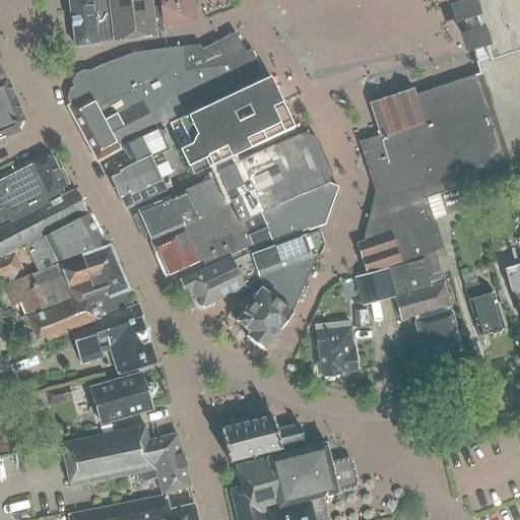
[(67,0),(74,47),(96,44),(96,43),(111,41),(105,0),(67,0)]
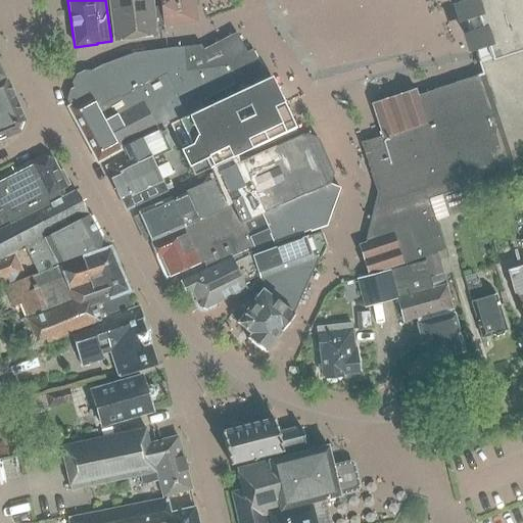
[(151,0),(105,0),(111,41),(156,36),(151,0)]
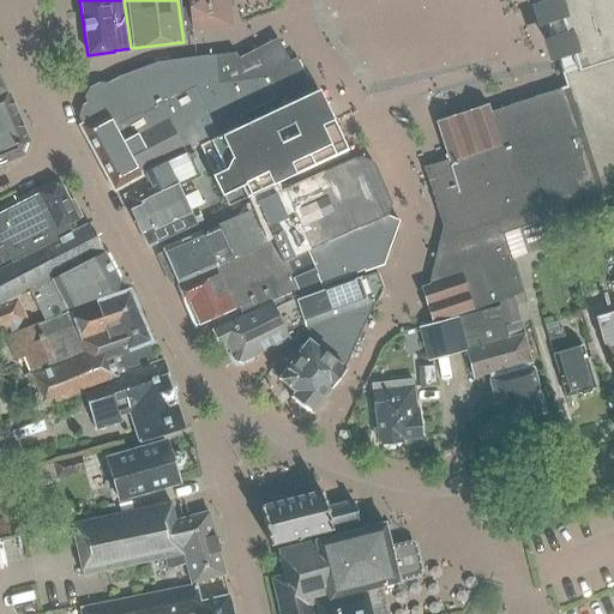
[(613,0),(535,0),(565,88),(561,89),(595,190),(596,190),(600,202),(613,196),(613,0)]
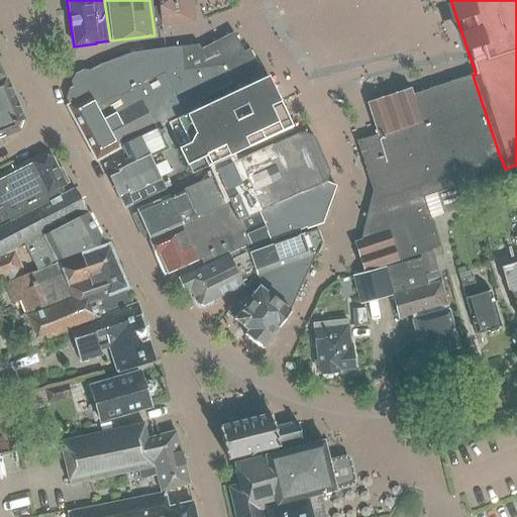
[(193,22),(190,2),(156,6),(159,26),(193,22)]
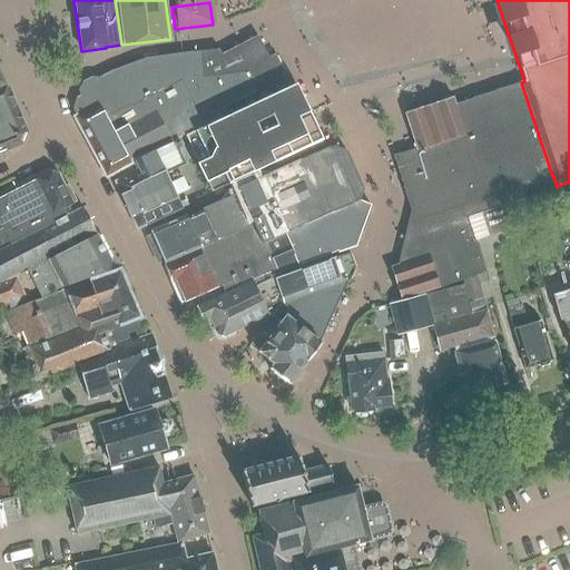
[(257,35),(220,53),(218,49),(197,52),(225,106),(256,90),(257,91),(286,77),(274,55),(268,57),(257,35)]
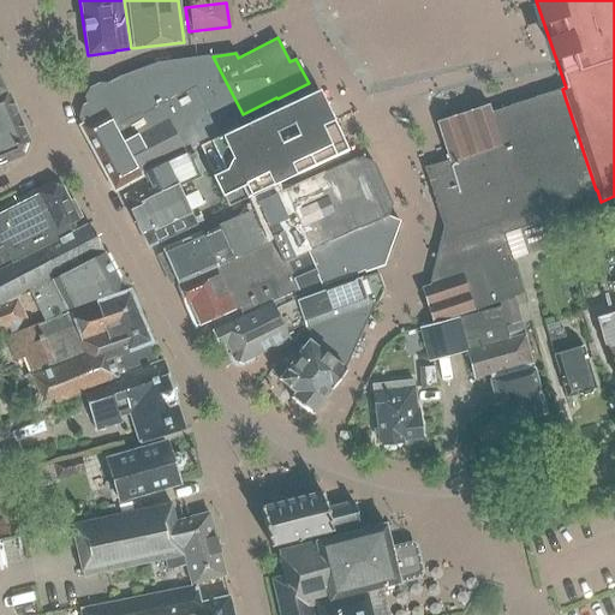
[(157,65),(201,144),(209,141),(208,139),(218,135),(219,136),(242,124),(238,117),(243,114),(213,57),(157,65)]
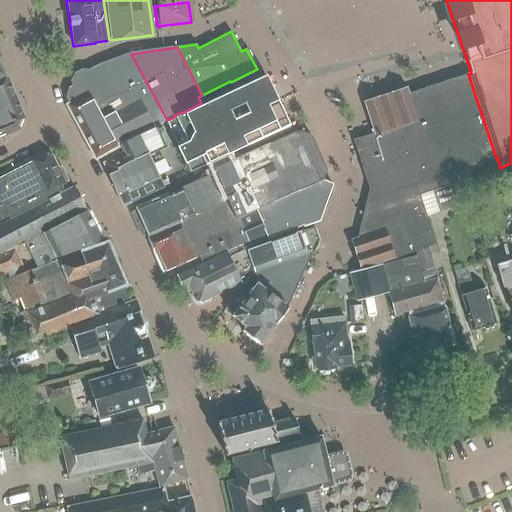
[(70,104),(67,106),(95,157),(118,145),(118,146),(167,120),(131,54),(101,65),(95,75),(89,71),(81,71),(74,75),(71,82),(73,87),(69,89),(66,98),(70,104)]
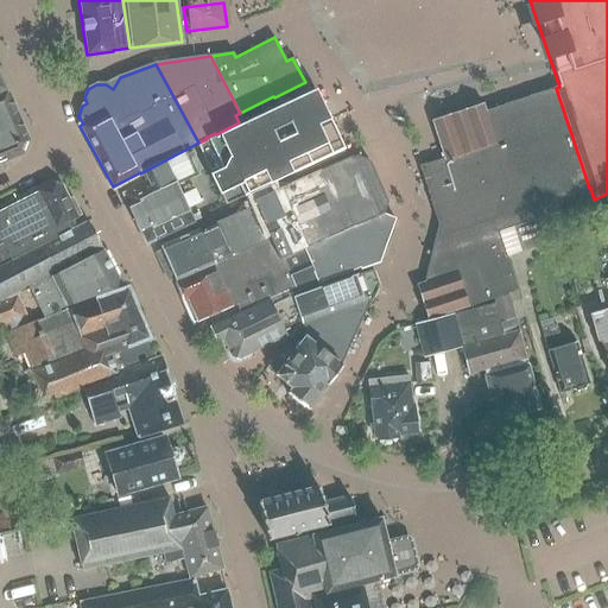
[(594,200),(590,188),(589,188),(556,88),(556,87),(485,111),(504,170),(513,198),(521,223),(594,200)]
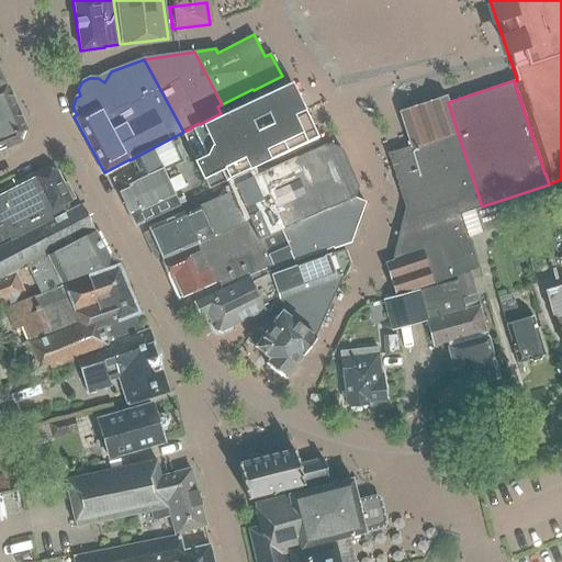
[(190,127),(191,128),(194,135),(184,141),(193,160),(192,161),(201,180),(202,179),(205,187),(223,180),(224,181),(317,139),(290,81),(222,114),(221,113),(200,124),(199,123),(190,127)]
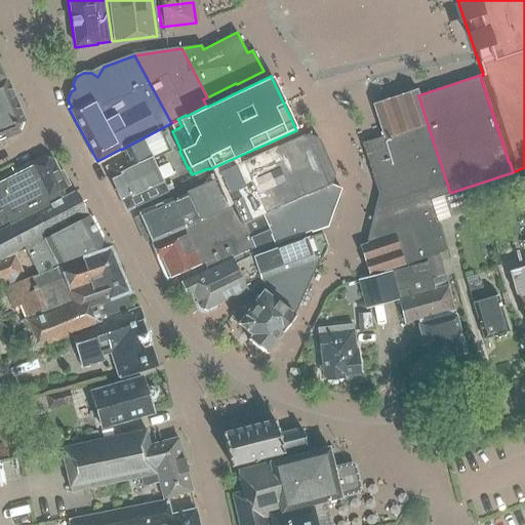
[(0,82),(0,138),(18,131),(23,123),(6,85),(0,82)]
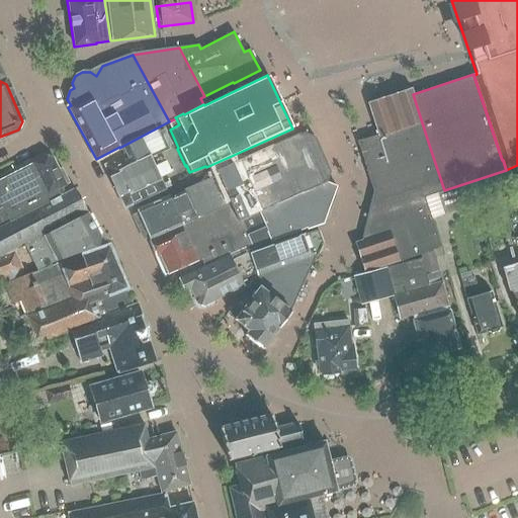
[(400,155),(429,145),(413,94),(411,88),(381,98),(392,130),(400,155)]
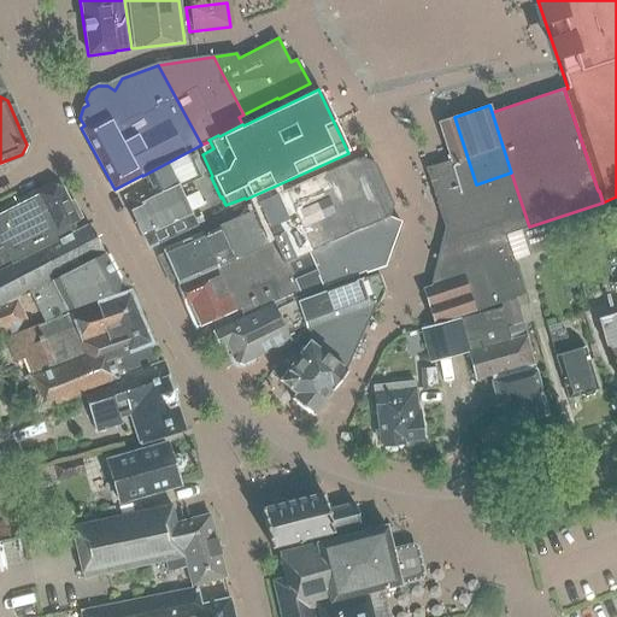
[(436,123),(448,160),(466,154),(454,117),(436,123)]
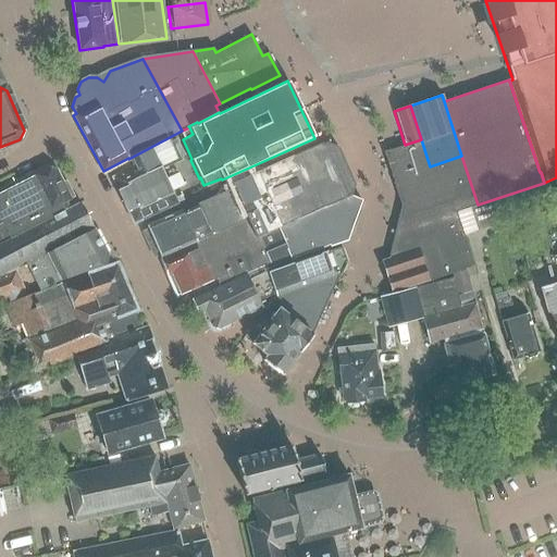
[(172,144),(183,139),(193,134),(189,127),(182,131),(128,159),(132,169),(110,177),(133,224),(176,203),(161,170),(181,161),(172,144)]
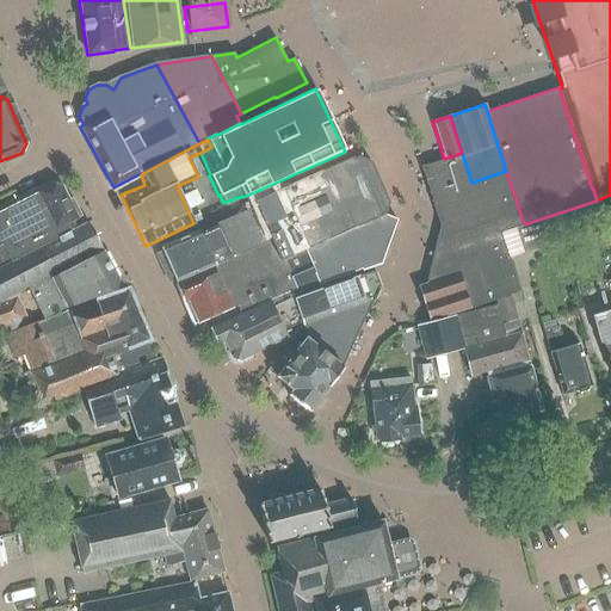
[(430,196),(471,183),(462,153),(444,159),(420,167),(430,196)]
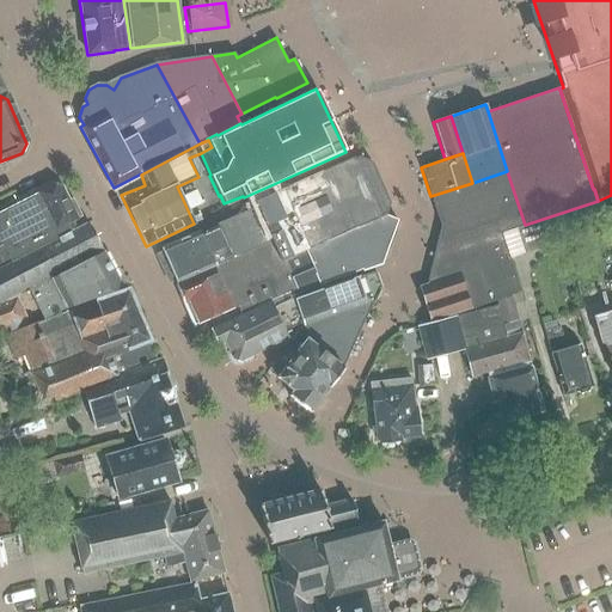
[(297,181),(240,206),(261,251),(267,264),(303,249),(384,215),(389,203),(369,160),(359,155),(297,182),(297,181)]
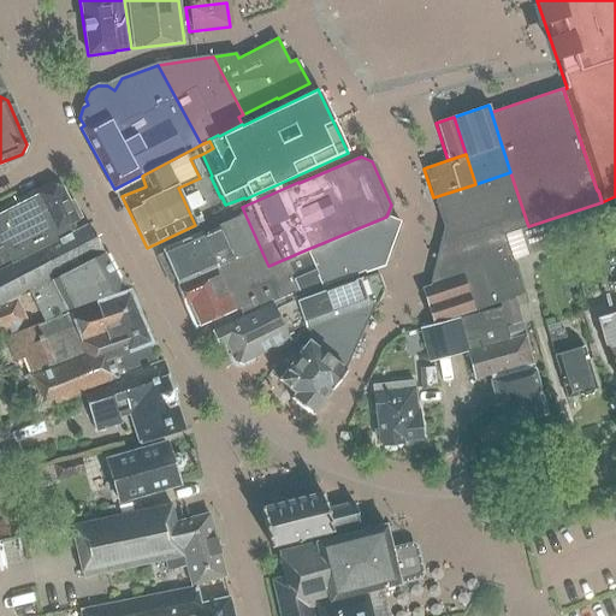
[(433,197),(443,227),(520,201),(510,172),(475,184),(433,197)]
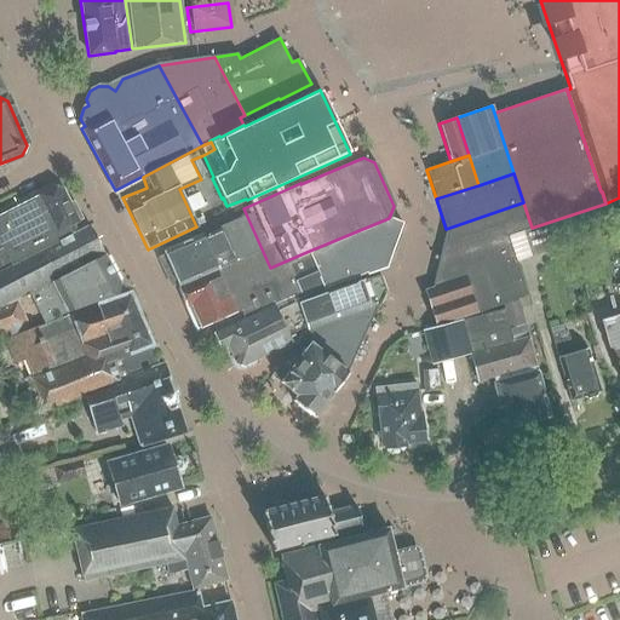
[(0,270),(70,234),(68,228),(78,223),(61,188),(50,184),(0,208),(0,270)]
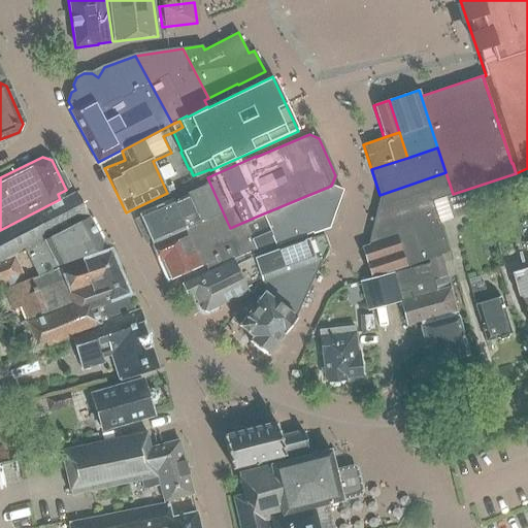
[(373,221),(431,201),(453,194),(446,172),(380,195),(373,221)]
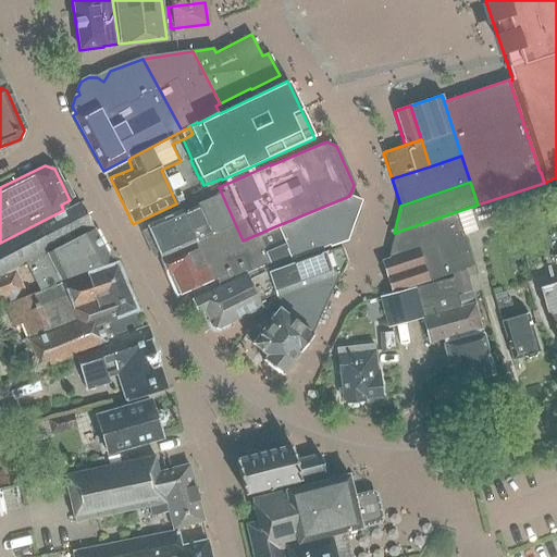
[(161,259),(237,229),(219,187),(190,200),(194,206),(146,226),(160,258),(161,257),(161,259)]
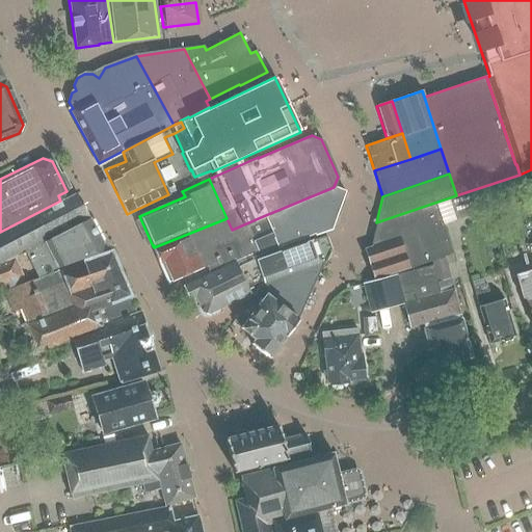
[(344,191),(334,187),(263,216),(276,246),(276,248),(296,240),(296,241),(314,234),(315,235),(330,230),(344,191)]
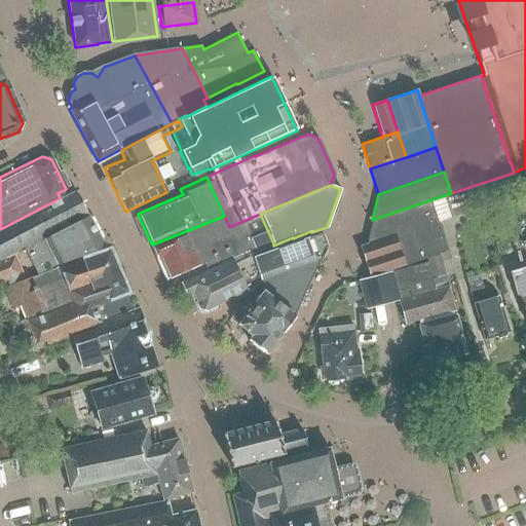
[(24,248),(86,216),(74,192),(61,199),(60,198),(0,229),(0,230),(8,256),(13,253),(24,248)]
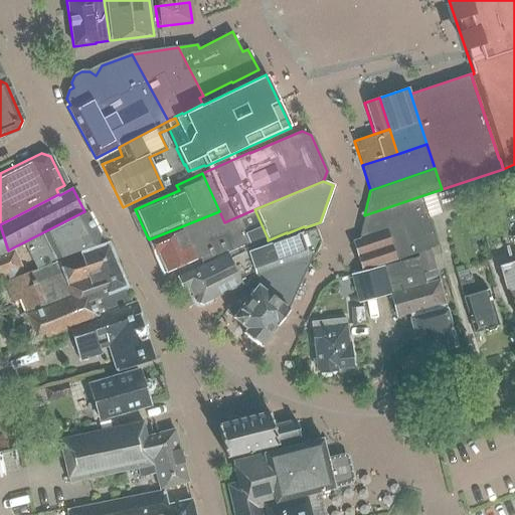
[(427,215),(420,196),(364,215),(359,238),(427,215)]
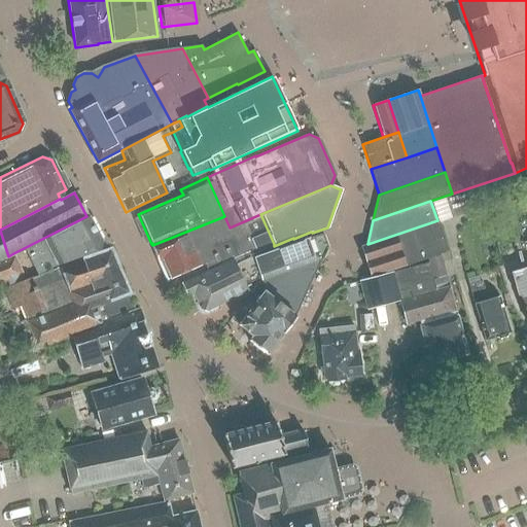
[(274,244),(260,214),(230,227),(224,216),(152,245),(160,260),(162,258),(170,278),(207,260),(212,269),(234,258),(252,258),(250,252),(254,250),(255,252),(274,244)]
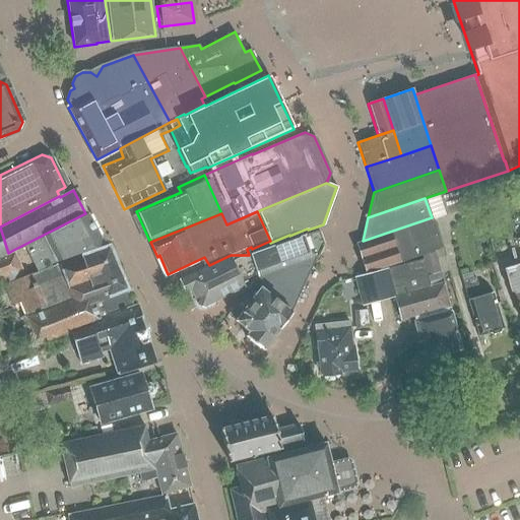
[(85,213),(23,245),(37,272),(103,244),(87,213),(85,214),(85,213)]
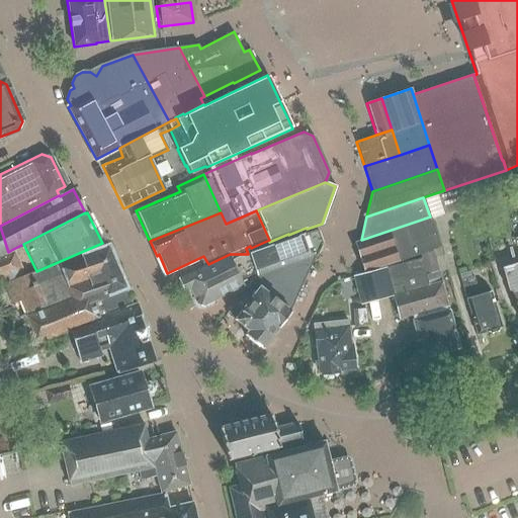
[(440,248),(430,217),(361,240),(353,243),(363,273),(440,248)]
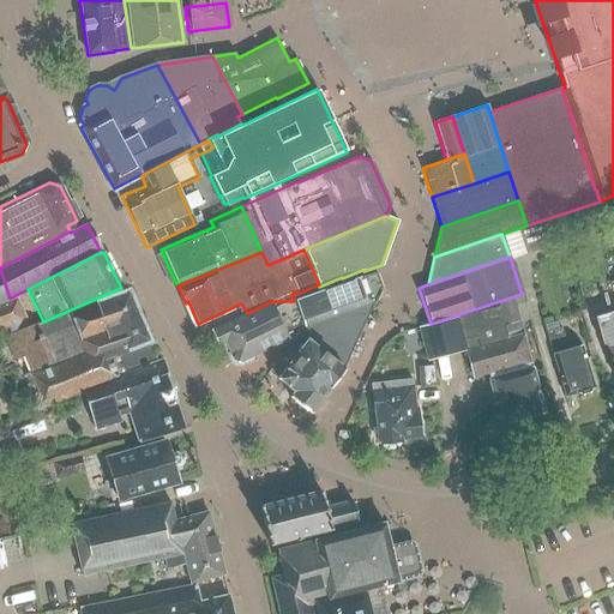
[(304,327),(304,329),(372,304),(379,301),(383,293),(374,271),(294,301),(302,323),(304,327)]
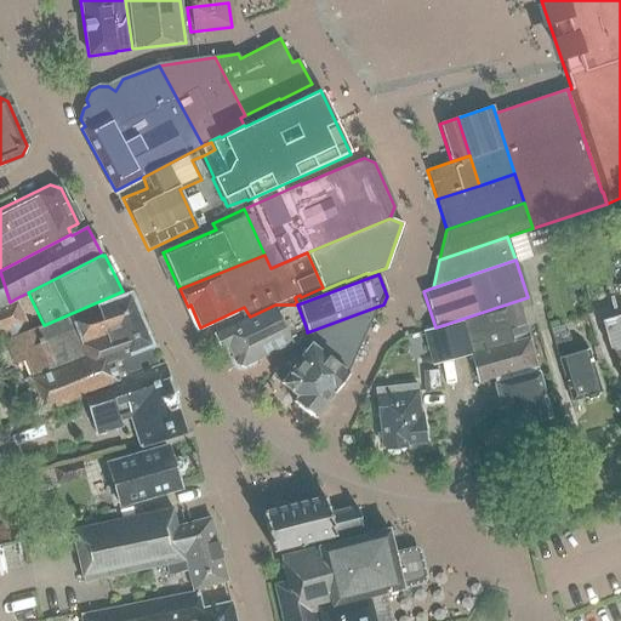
[(13,362),(22,359),(100,330),(112,363),(151,347),(152,347),(130,294),(125,295),(123,291),(44,325),(44,326),(30,331),(23,315),(21,311),(16,298),(10,302),(0,306),(0,332),(5,331),(7,339),(5,340),(13,362)]
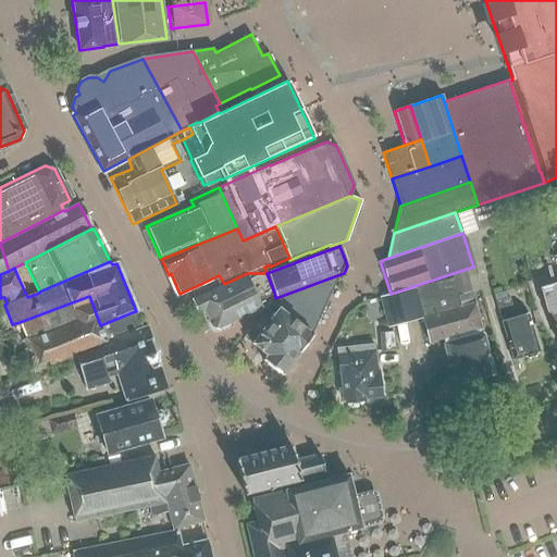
[(453,279),(397,293),(380,297),(387,327),(422,318),(429,343),(442,339),(448,366),(453,364),(457,382),(492,373),(473,304),(465,270),(452,274),(453,279)]
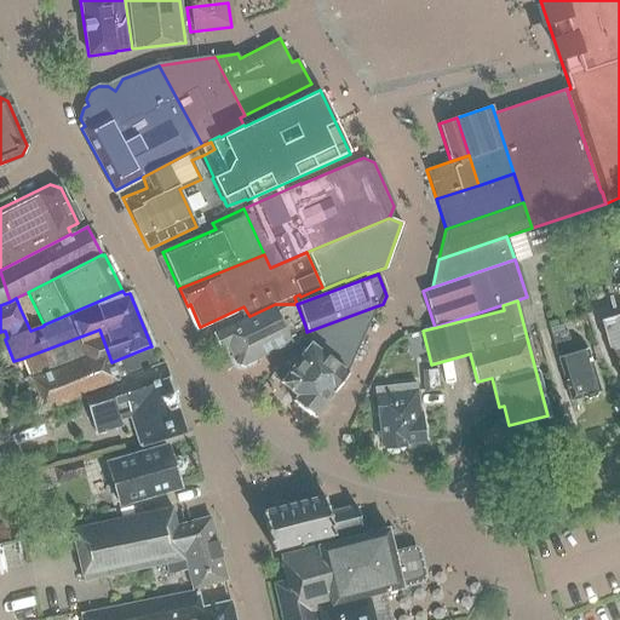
[(286,334),(305,326),(297,304),(275,304),(250,316),(214,333),(222,349),(227,346),(228,349),(229,348),(235,360),(245,363),(257,357),(257,359),(291,343),(286,334)]
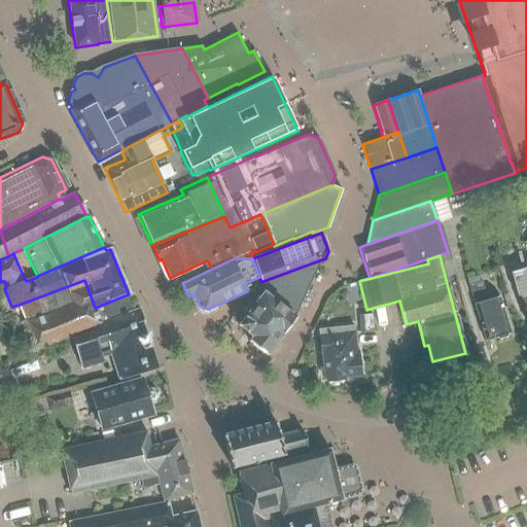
[(262,292),(262,293),(293,318),(319,260),(260,282),(262,292)]
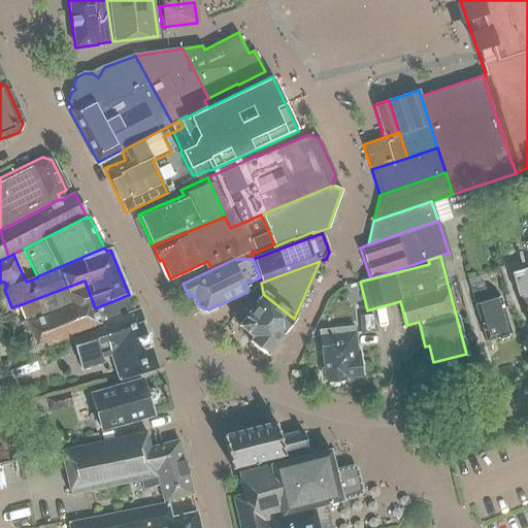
[(134,311),(128,295),(95,308),(85,281),(19,305),(35,351),(68,338),(68,337),(134,311)]
